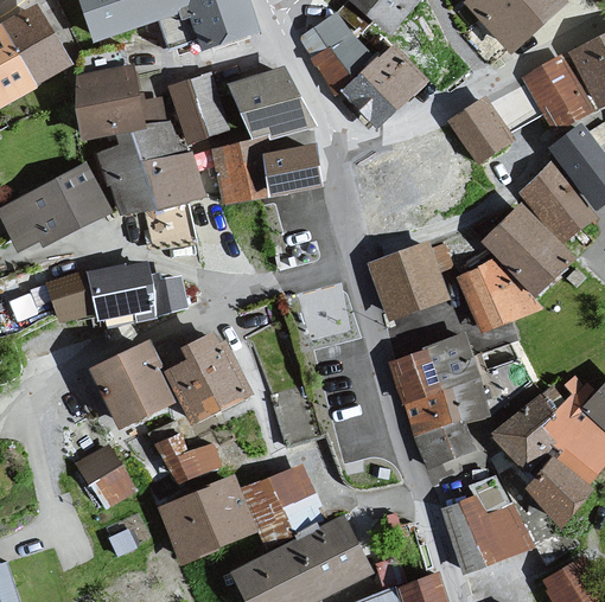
[(78,0),(93,43),(164,18),(169,47),(199,37),(203,50),(261,33),(249,0),(78,0)]
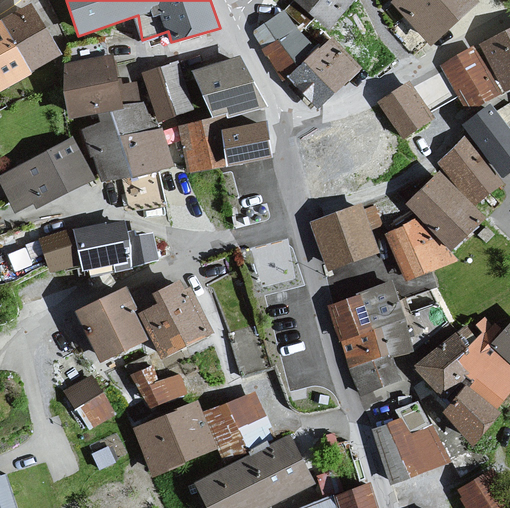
[(295,0),(330,31),(354,0),(295,0)]
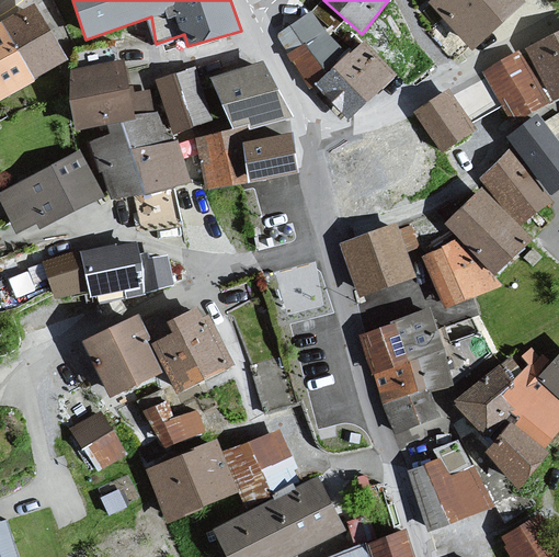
[(431,0),(428,3),(471,50),(525,2),(523,0),(431,0)]
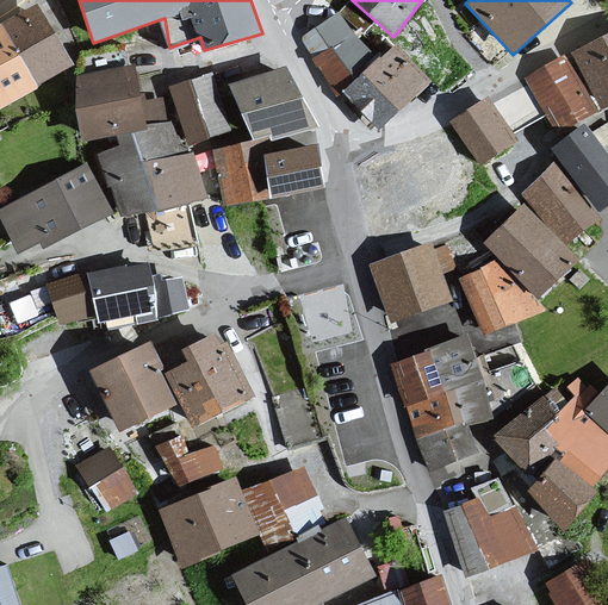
[(33,2),(1,19),(35,81),(67,63),(33,2)]
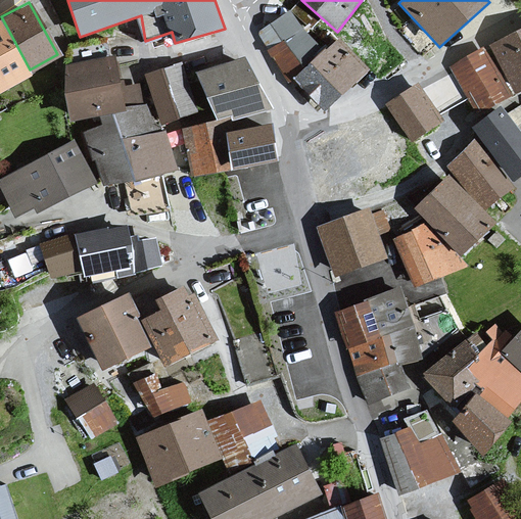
[(291,13),(257,31),(292,81),(310,64),(305,56),(315,46),(291,13)]
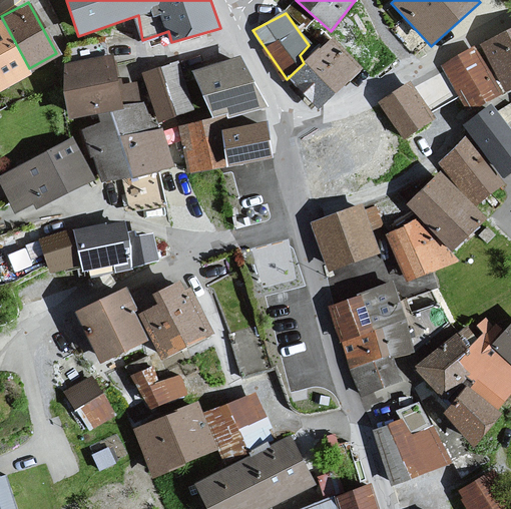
[(1,16),(0,16),(0,83),(29,68),(1,16)]
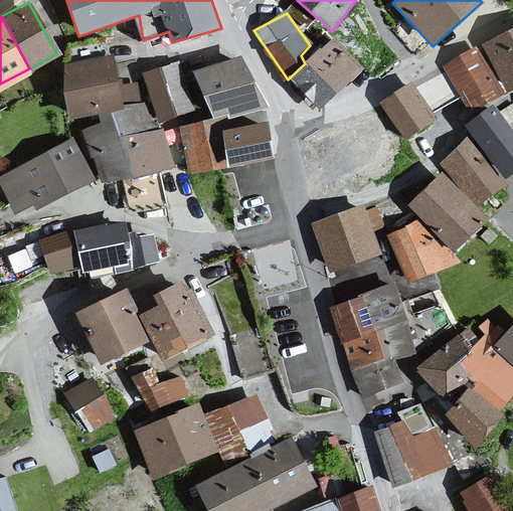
[(512,27),(479,44),(509,92),(512,89),(512,27)]
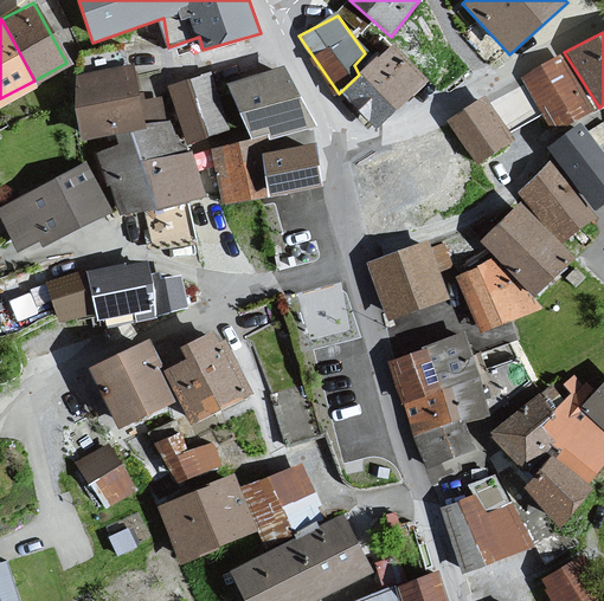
[(359,75),(339,94),(379,127),(429,83),(392,45),(359,75)]
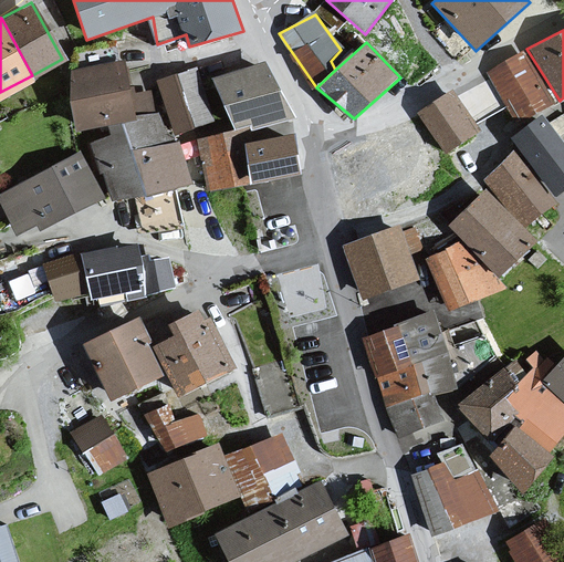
[(125,62),(72,68),(75,132),(108,126),(136,121),(136,112),(154,111),(148,91),(134,94),(125,62)]
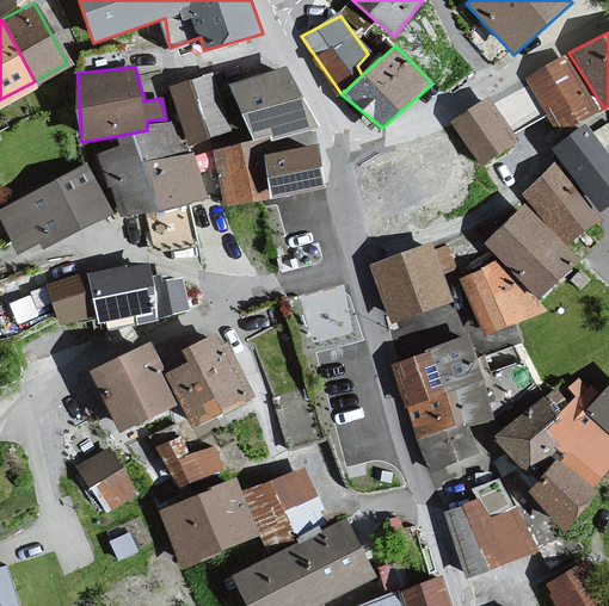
[(288,67),(233,85),(257,142),(311,125),(288,67)]
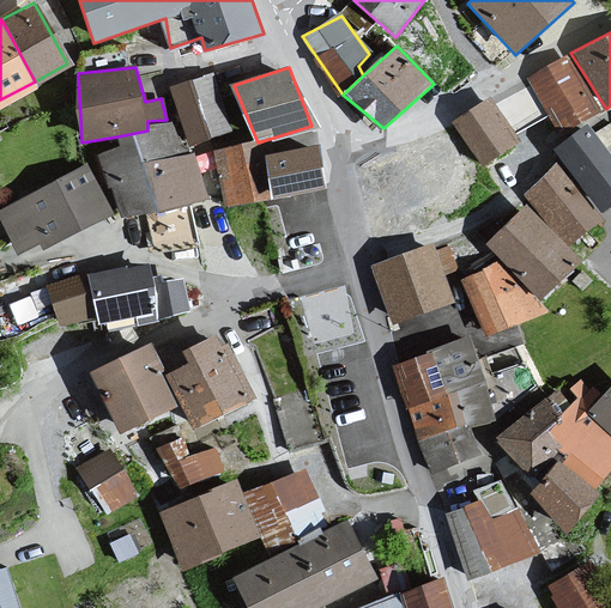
[(210,73),(169,87),(191,146),(233,133),(210,73)]
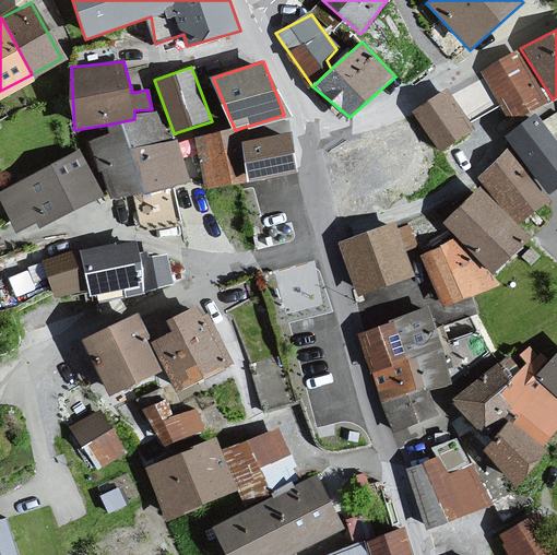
[(448,91),(411,110),(439,150),(470,133),(477,125),(448,91)]
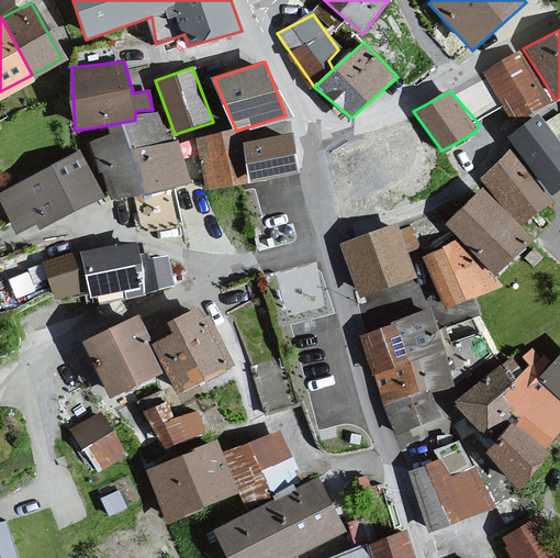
[(109,134),(88,140),(110,196),(189,182),(176,141),(172,142),(153,110),(135,111),(135,120),(108,125),(109,134)]
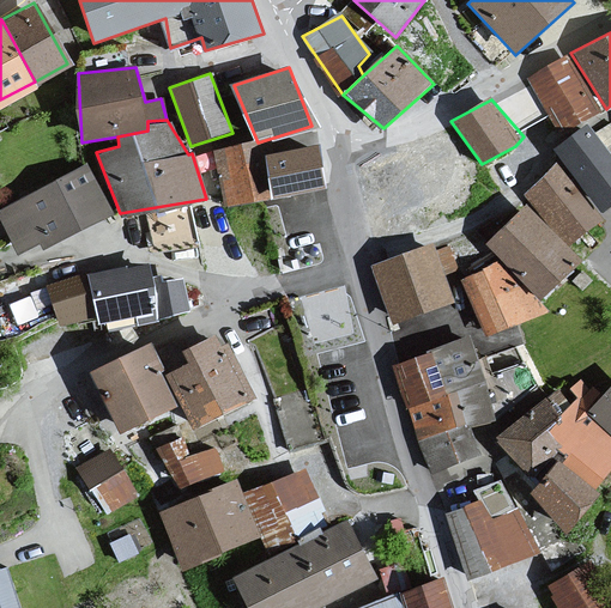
[(610,156),(587,128),(555,150),(602,212),(610,205),(610,156)]
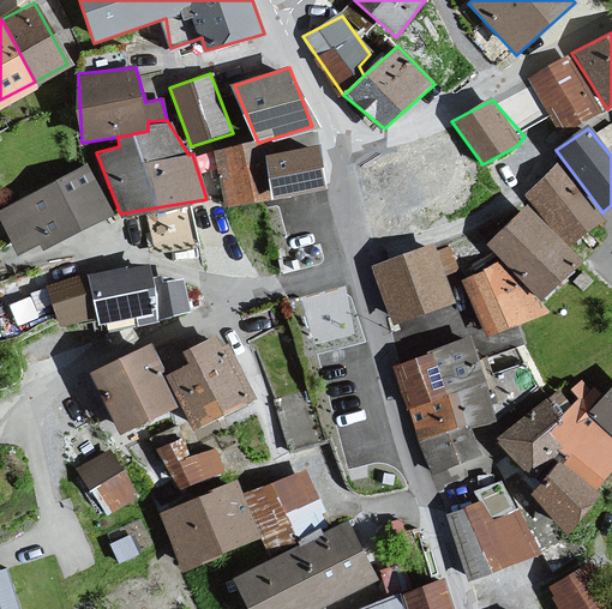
[(258,143),(213,152),(223,205),(273,197),(264,155),(258,143)]
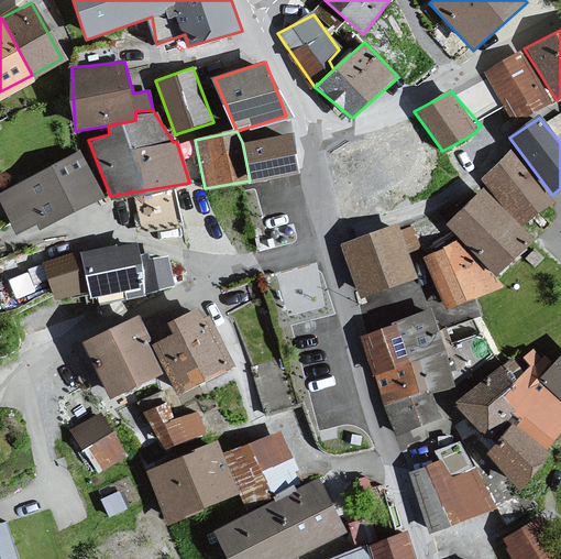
[(292,134),(242,142),(250,181),(298,173),(292,134)]
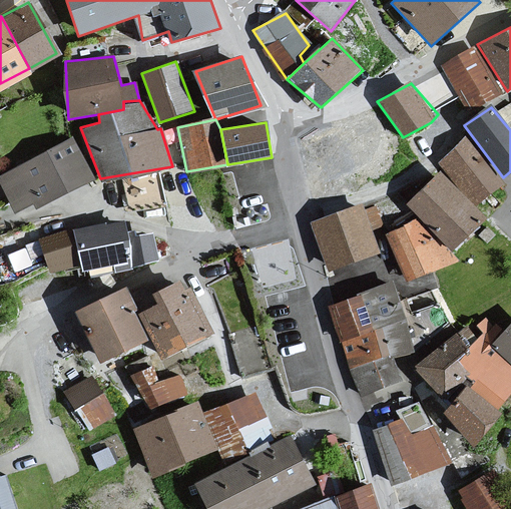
[(466,135),(437,163),(476,205),(505,179),(503,177),(466,135)]
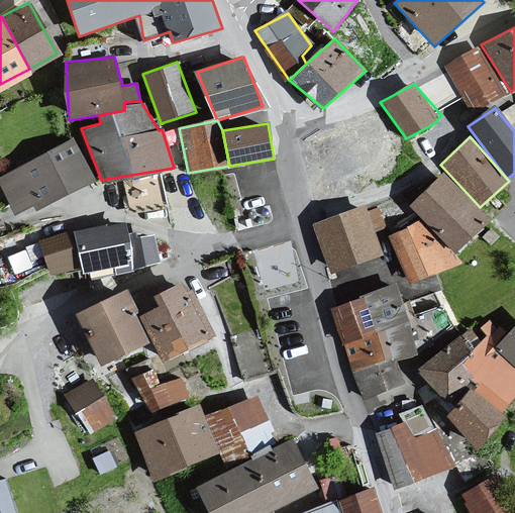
[(74,138),(0,174),(0,182),(14,212),(33,203),(34,210),(95,176),(74,138)]
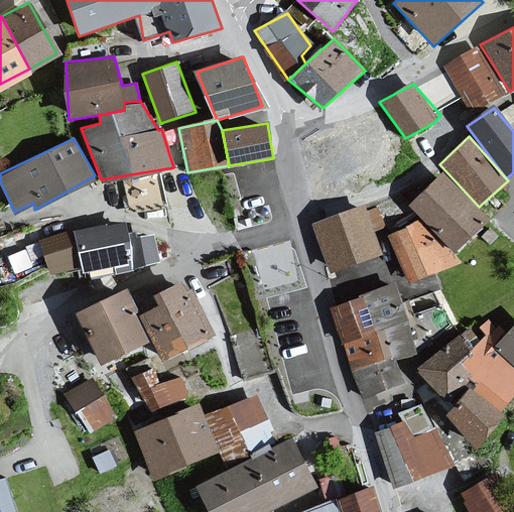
[(443,172),(408,208),(420,219),(456,253),(490,219),(479,207),(443,172)]
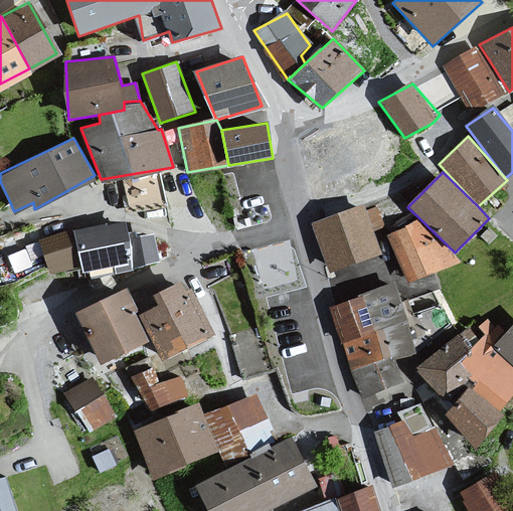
[(363,205),(309,222),(330,273),(380,252),(363,205)]
